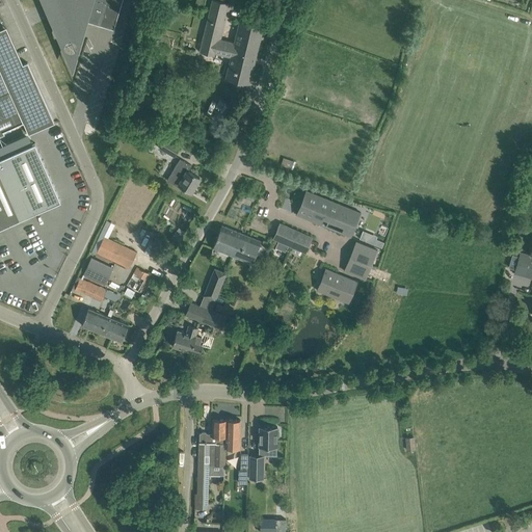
[(122,0),(44,0),(46,3),(44,4),(52,14),(54,12),(56,15),(64,21),(73,26),(83,29),(84,27),(85,27),(87,23),(85,23),(86,20),(101,24),(114,28),(122,0)]
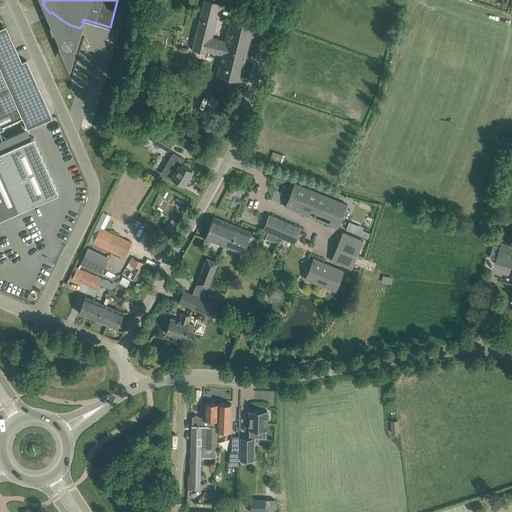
[(254,25),(244,23),(231,20),(225,41),(212,38),(217,18),(216,18),(219,3),(208,0),(204,0),(192,49),(206,53),(206,51),(222,55),(217,75),(240,81),(254,25)]
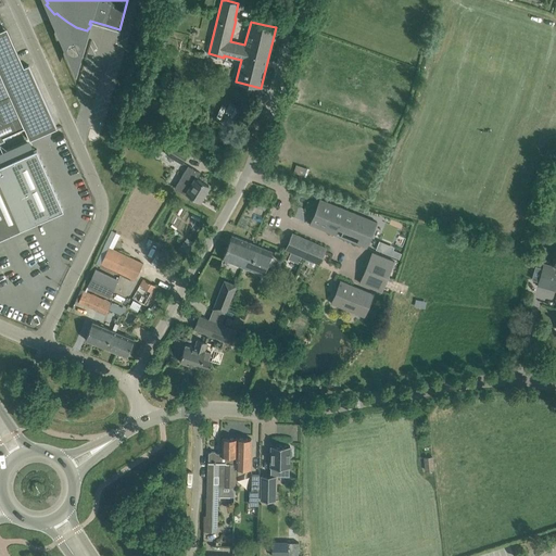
[(163,40),(160,52),(168,54),(172,43),(163,40)]
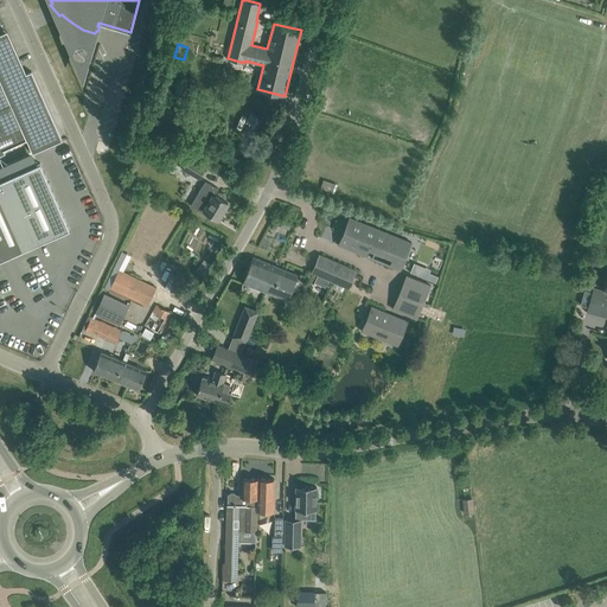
[(0,135),(1,135),(2,135),(21,127),(27,140),(26,140),(32,154),(63,140),(32,71),(2,84),(0,78),(0,135)]
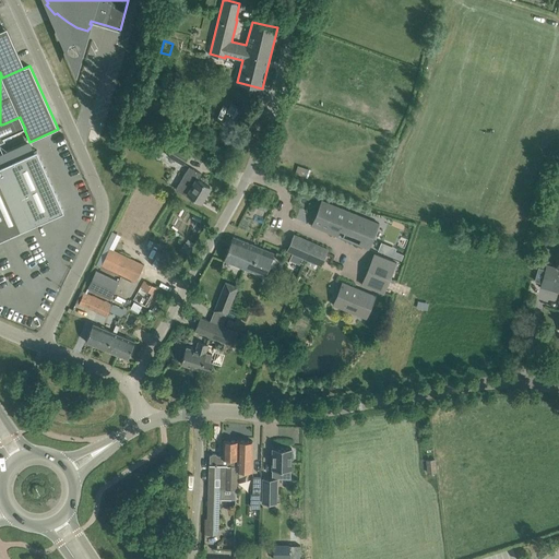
[(0,143),(4,141),(3,139),(24,129),(25,129),(20,117),(2,125),(1,125),(0,125),(0,143)]
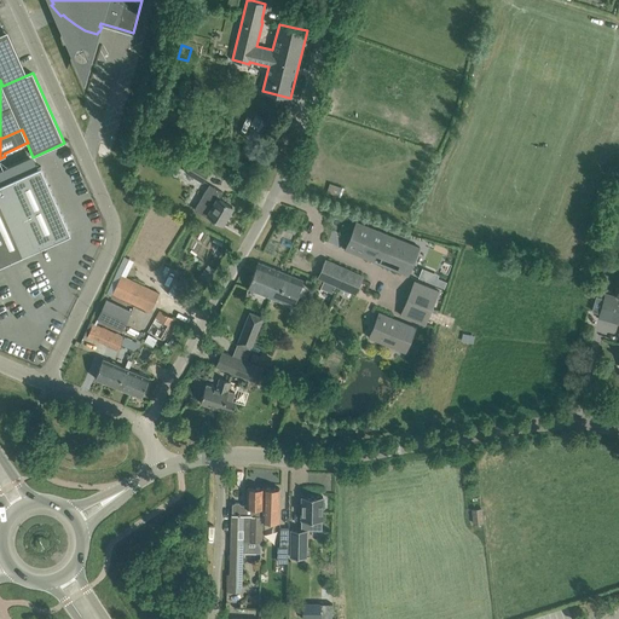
[(192,161),(186,172),(203,181),(209,171),(192,161)]
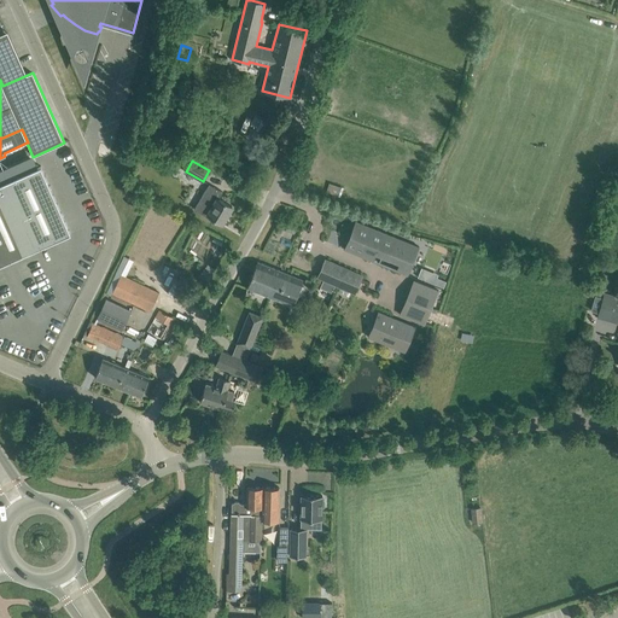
[(0,261),(19,252),(21,256),(71,233),(41,167),(0,184),(0,261)]
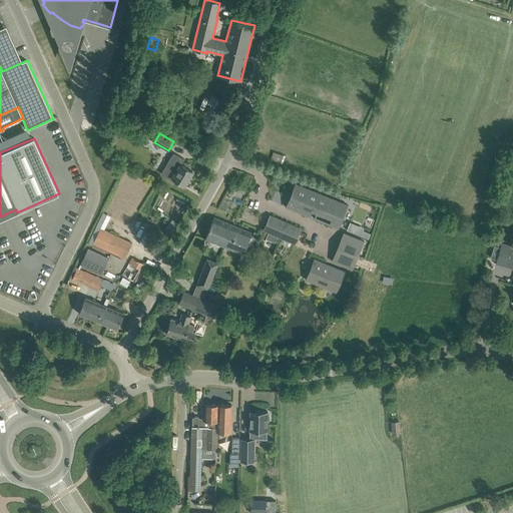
[(192,171),(181,164),(185,159),(173,152),(161,173),(178,183),(179,181),(184,185),(192,171)]
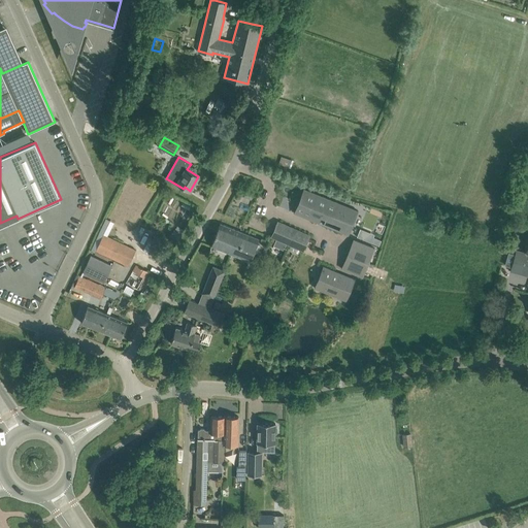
[(282,157),(279,164),(291,168),(293,161),(282,157)]
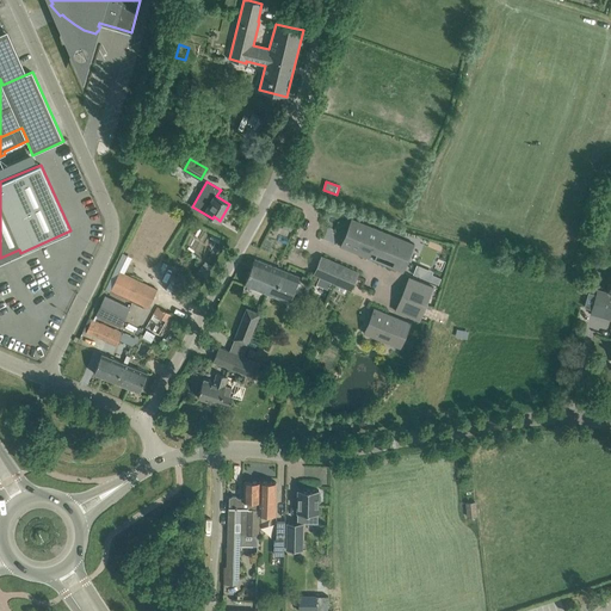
[(403,272),(414,245),(365,224),(351,218),(340,246),(369,258),(374,247),(378,250),(375,260),(403,272)]
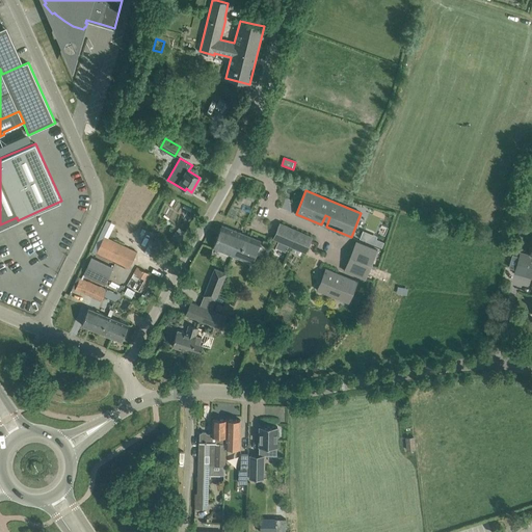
[(306,253),(313,237),(280,222),(273,238),(278,241),(275,247),(286,251),(289,245),(306,253)]
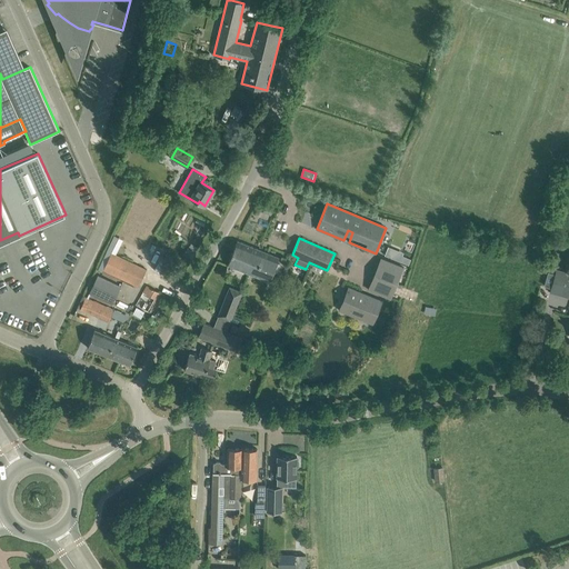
[(249,273),(259,250),(237,241),(228,265),(249,273)]
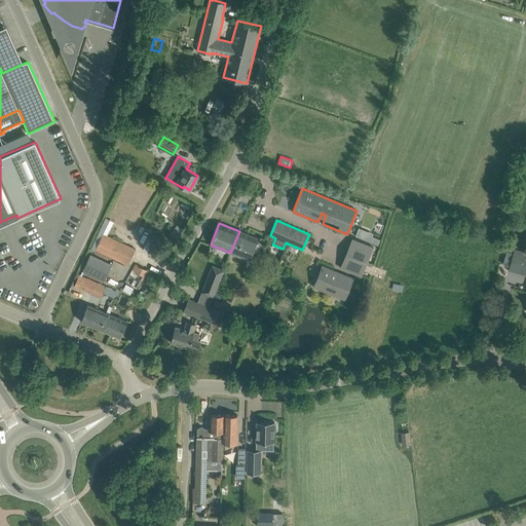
[(258,238),(240,231),(239,231),(230,253),(250,261),(258,238)]
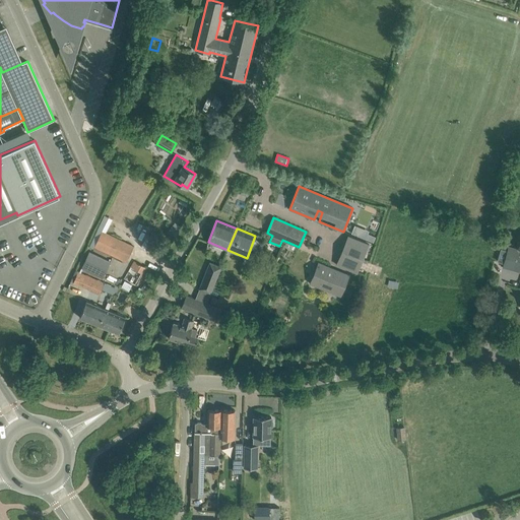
[(94,247),(127,262),(134,247),(102,232),(94,247)]
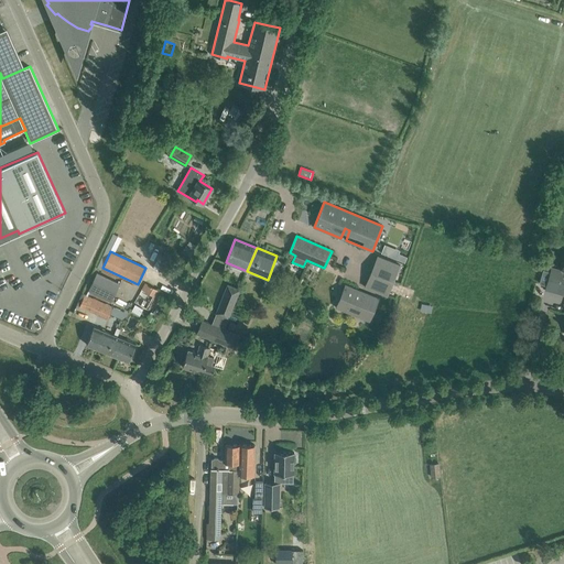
[(160,257),(153,268),(161,273),(170,279),(177,268),(163,259),(160,257)]
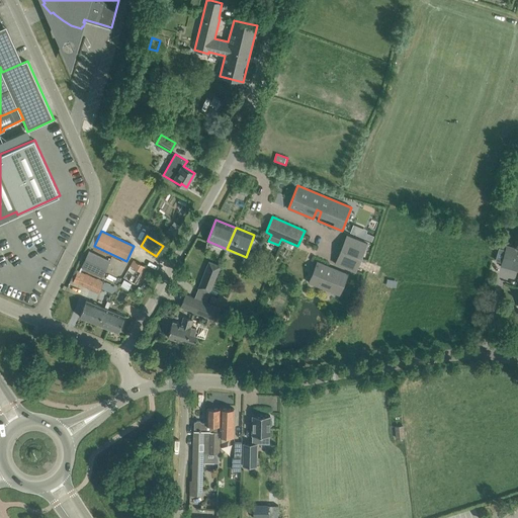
[(356,272),(367,244),(357,239),(352,251),(342,247),(335,264),(356,272)]
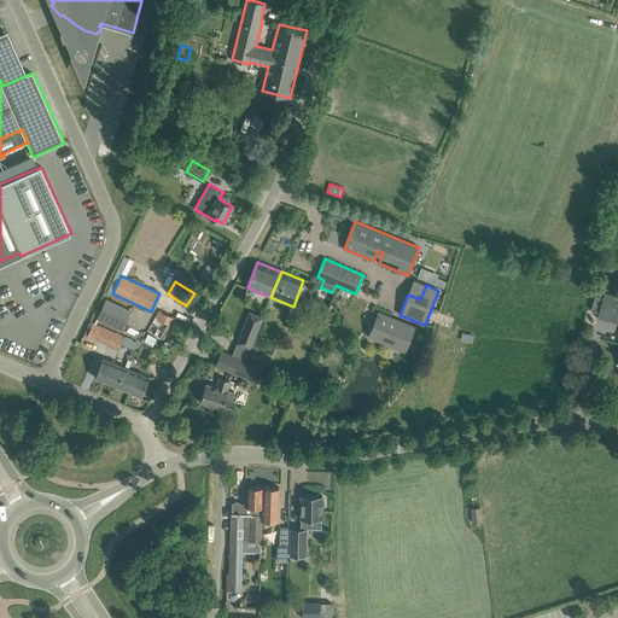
[(617,297),(616,297),(604,293),(596,318),(617,324),(617,297)]
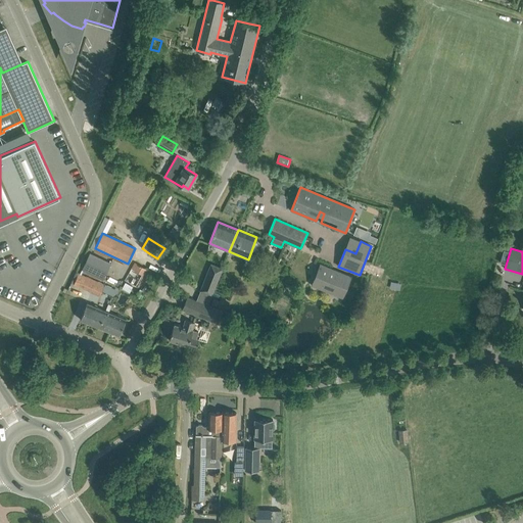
[(90,253),(83,269),(102,279),(103,279),(111,264),(110,264),(90,253)]
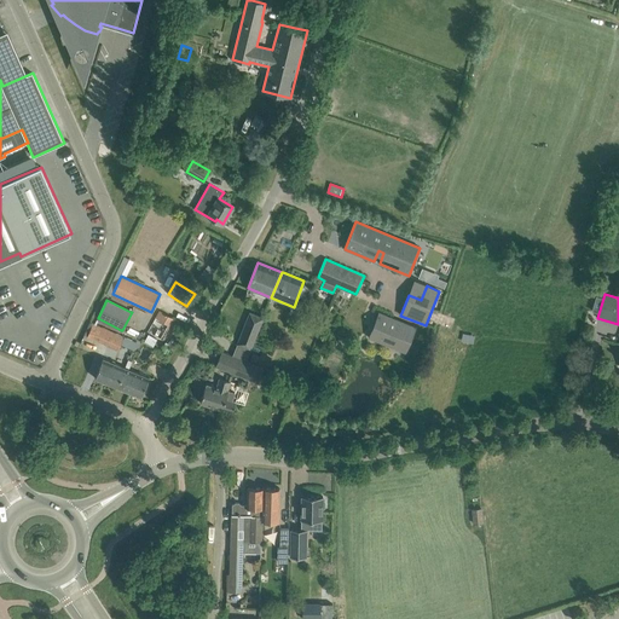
[(173,318),(162,312),(161,311),(149,333),(161,339),(173,318)]
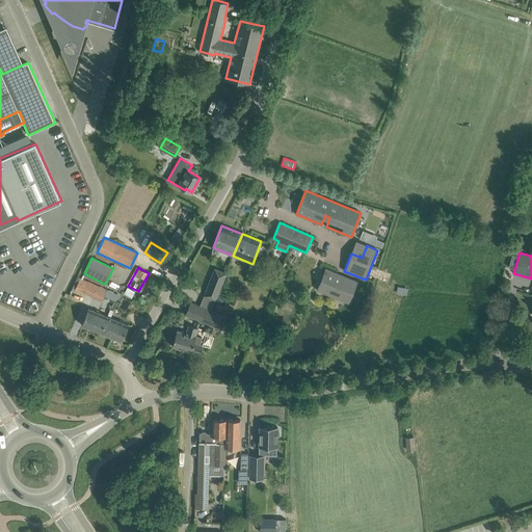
[(216,268),(206,291),(217,296),(228,272),(216,268)]
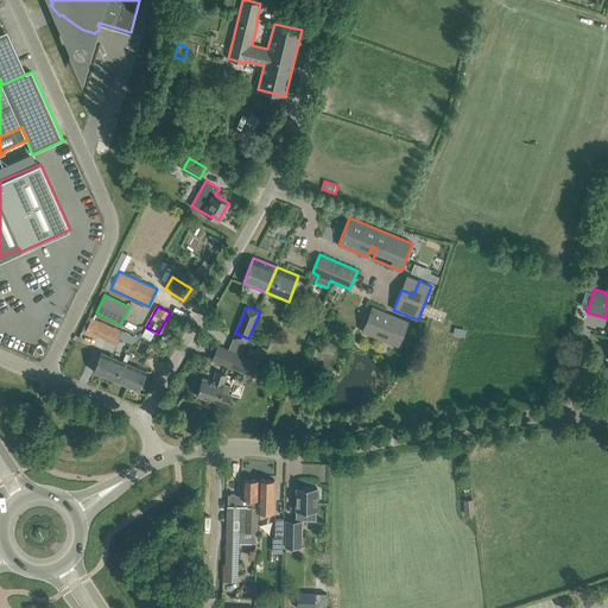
[(384,314),(385,312),(372,306),(369,314),(372,315),(369,320),(368,320),(365,325),(365,324),(362,331),(399,347),(409,322),(390,314),(390,316),(384,314)]
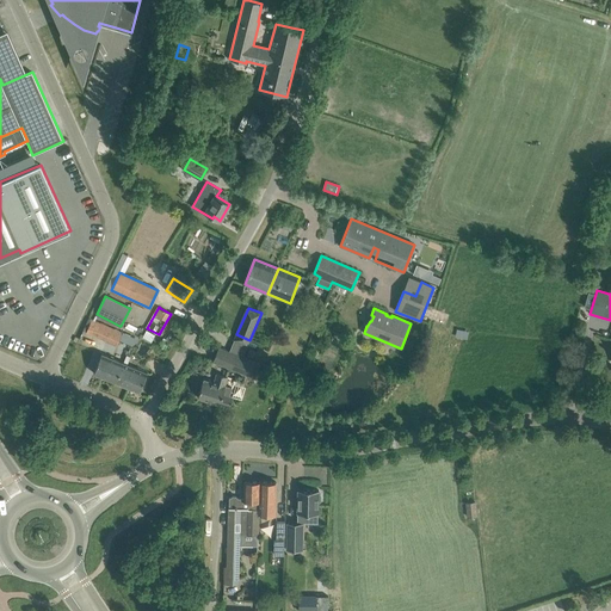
[(86,332),(117,345),(123,333),(92,320),(86,332)]
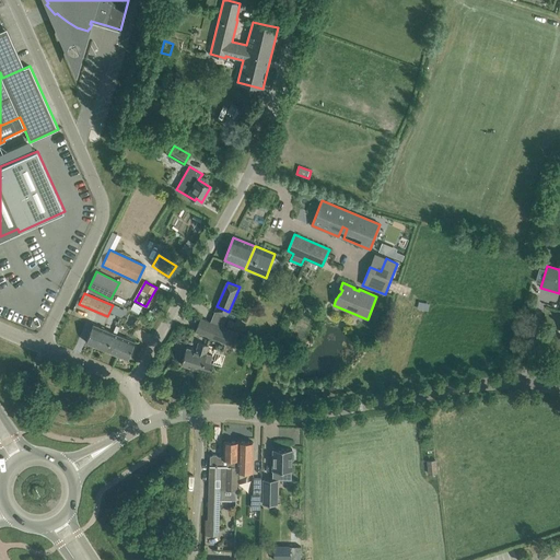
[(139,313),(142,307),(136,303),(132,308),(139,313)]
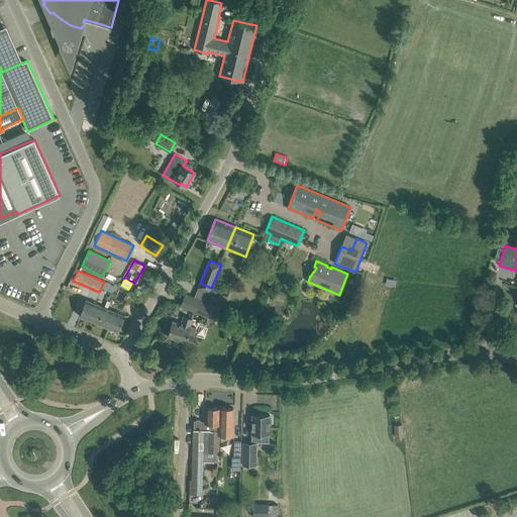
[(185,294),(180,306),(200,314),(215,320),(220,308),(185,294)]
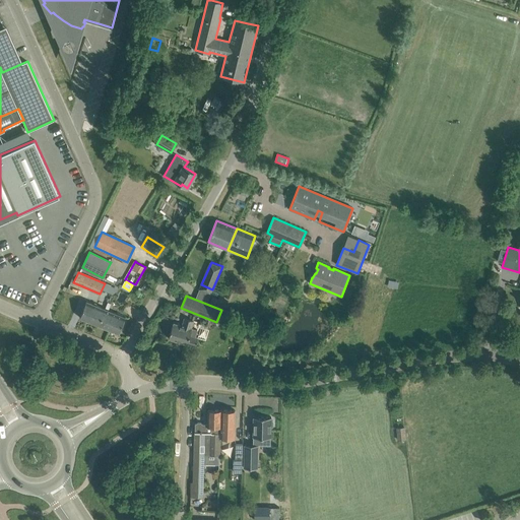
[(220,308),(223,301),(212,297),(210,303),(216,306),(215,307),(220,308)]
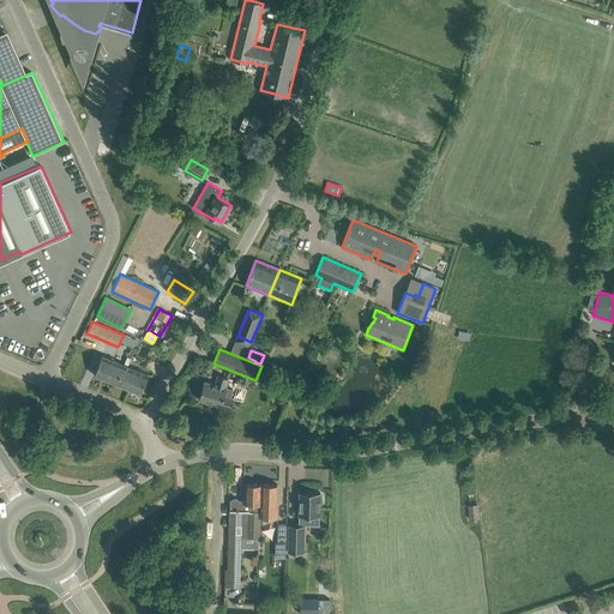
[(125,365),(124,365),(102,355),(94,375),(116,384),(125,365)]
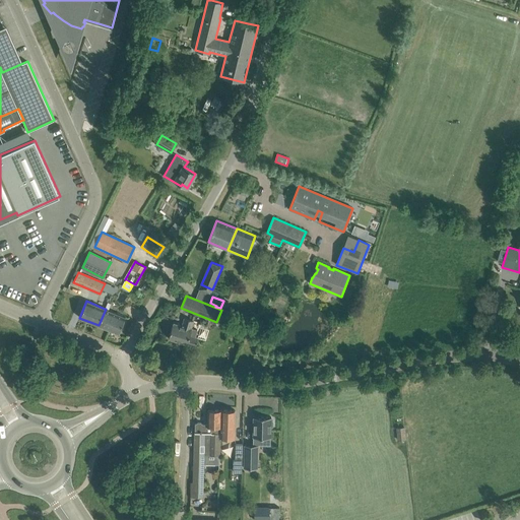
[(111,304),(109,303),(108,303),(105,309),(106,309),(99,325),(119,333),(126,317),(109,310),(111,304)]
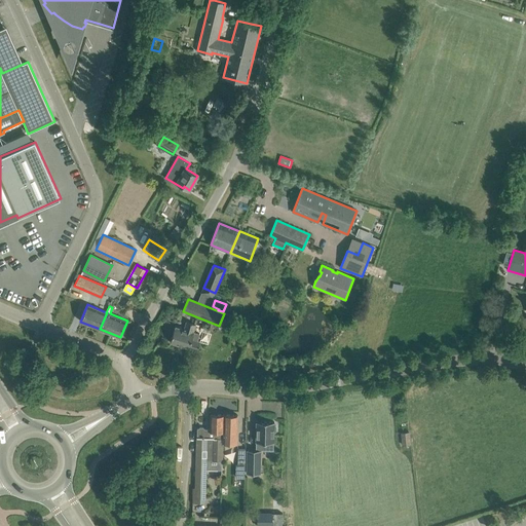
[(184,329),(175,327),(171,342),(189,348),(190,347),(198,350),(200,342),(197,341),(199,334),(193,332),(196,325),(187,322),(184,329)]
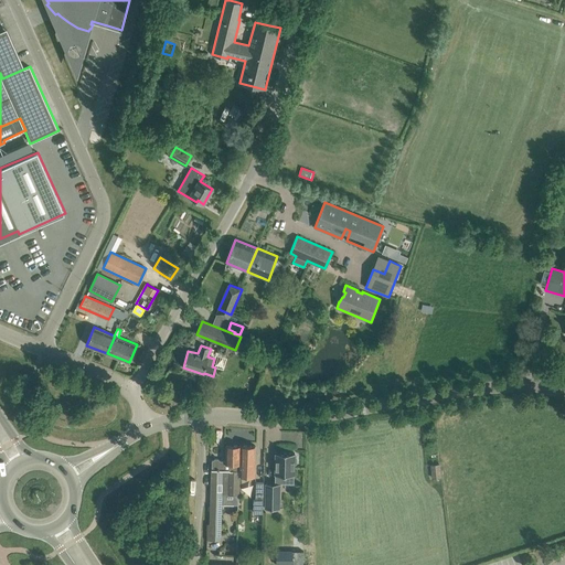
[(208,526),(208,536),(221,536),(222,504),(222,494),(238,494),(240,494),(240,478),(238,478),(238,471),(237,471),(237,462),(240,462),(241,446),(226,445),(225,460),(220,460),(219,458),(215,458),(213,460),(212,460),(211,493),(211,503),(210,526),(208,526)]
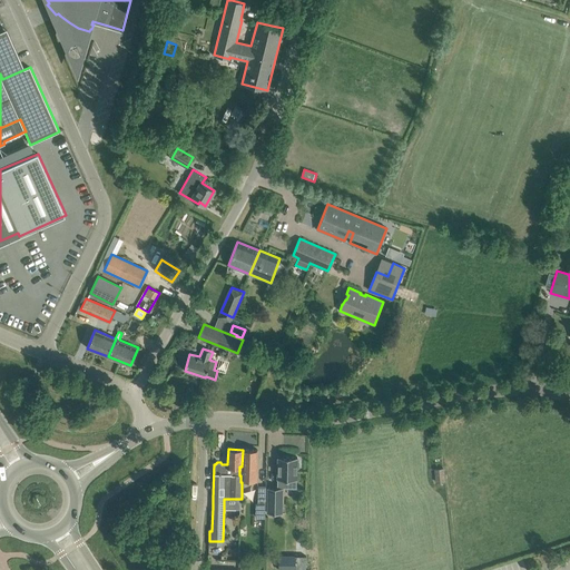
[(243,450),(242,467),(243,467),(242,481),(257,481),(257,477),(257,468),(257,461),(257,450),(243,450)]
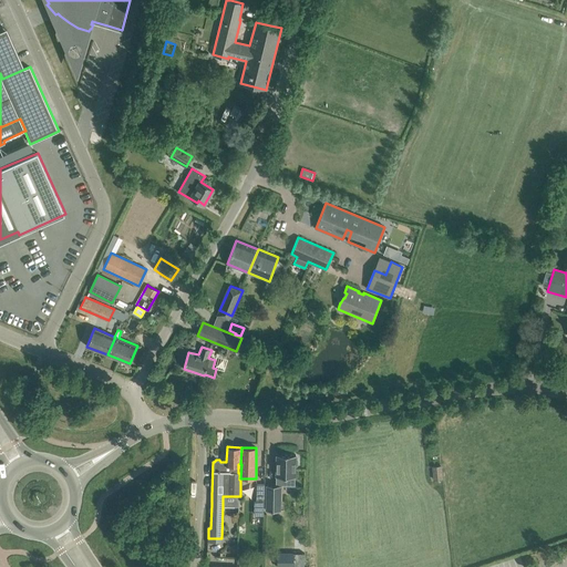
[(277,454),(276,482),(296,482),(296,466),(298,465),(298,459),(296,457),(296,455),(277,454)]
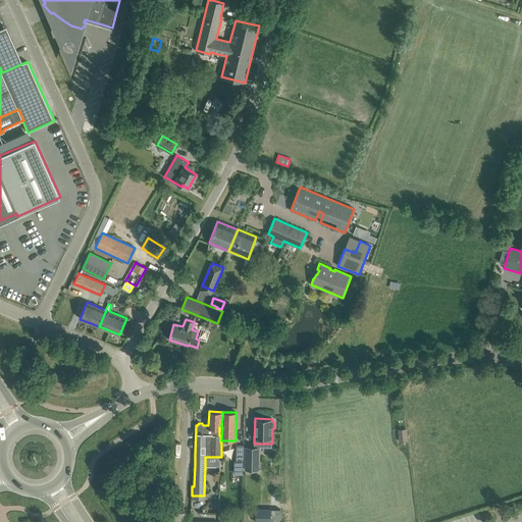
[(406,428),(398,429),(399,441),(401,441),(402,444),(407,444),(407,440),(406,428)]
